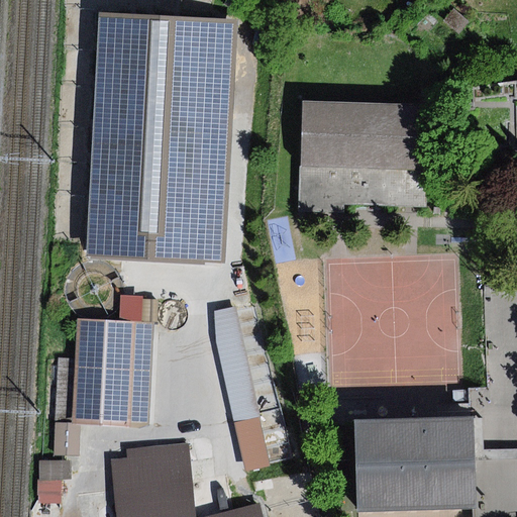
[(454,9),(443,21),(459,34),(470,22),(454,9)]
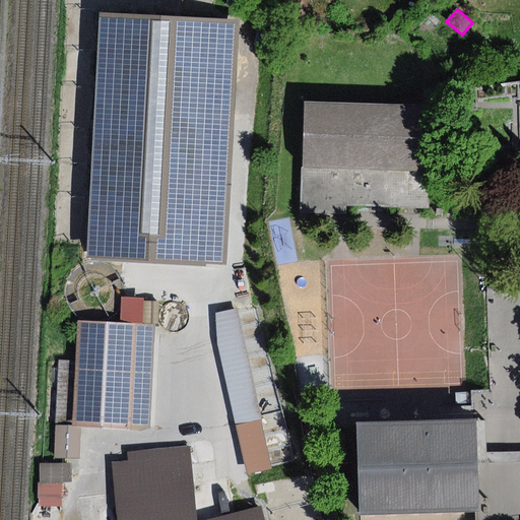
[(243,25),(108,19),(98,261),(233,267),(243,25)]
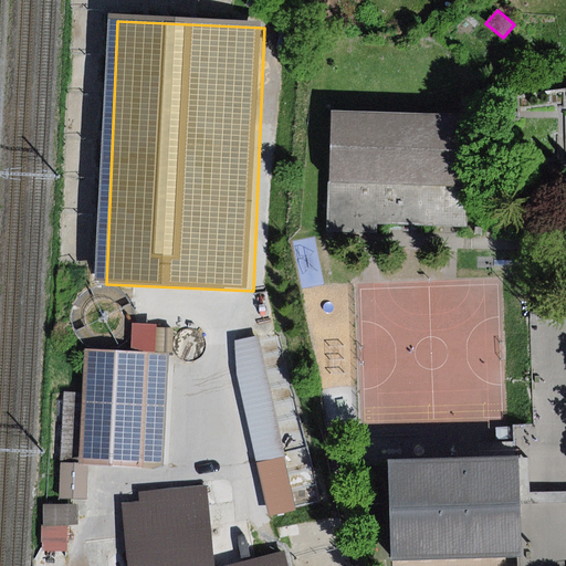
[(471,117),(332,112),(329,181),(469,186),(471,117)]
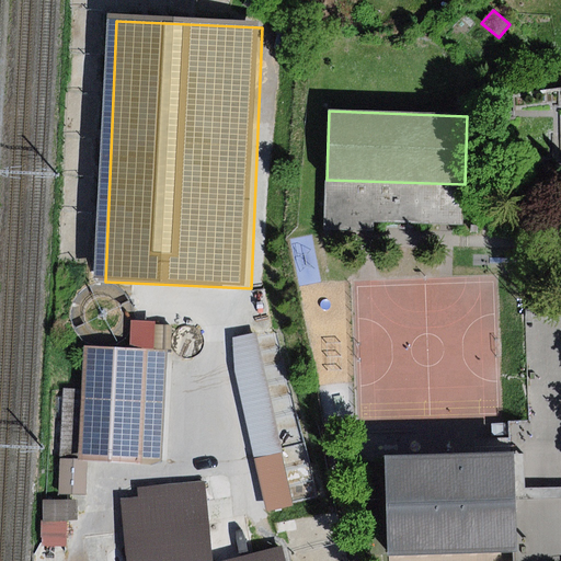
[(465,184),(327,180),(324,228),(374,230),(374,222),(464,227),(465,184)]
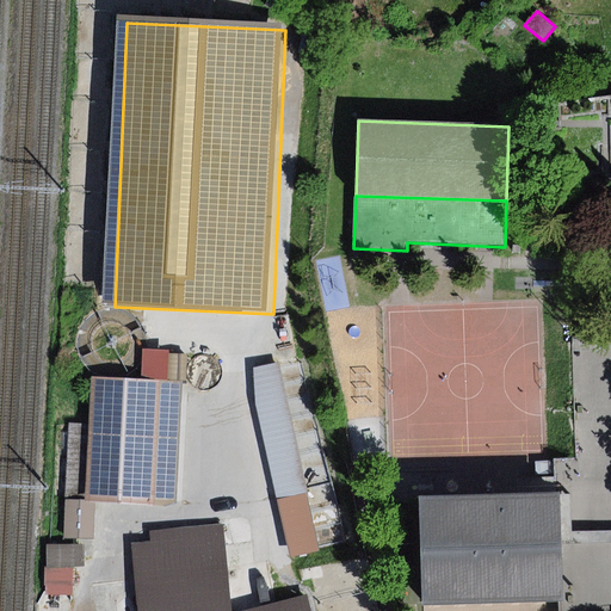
[(142,350),(141,381),(184,383),(185,352),(142,350)]
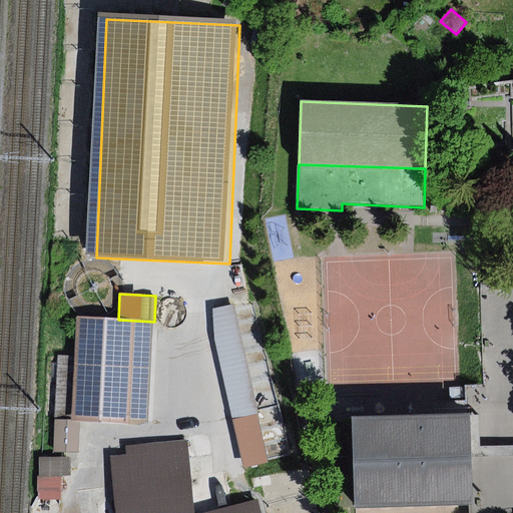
[(236,305),(213,310),(213,340),(244,468),(269,462),(236,305)]
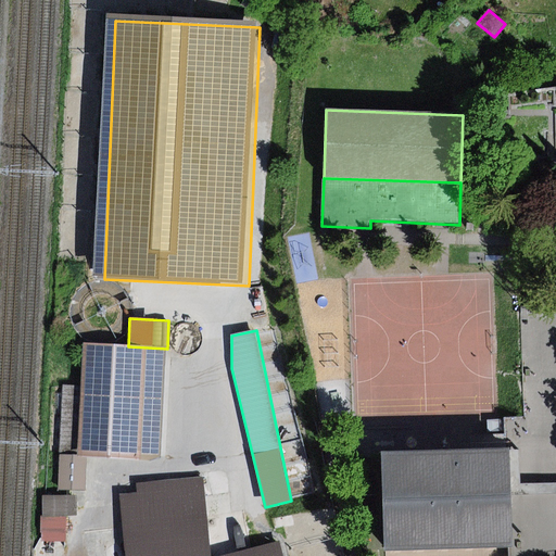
[(128,346),(84,343),(78,453),(137,457),(143,348),(128,346)]
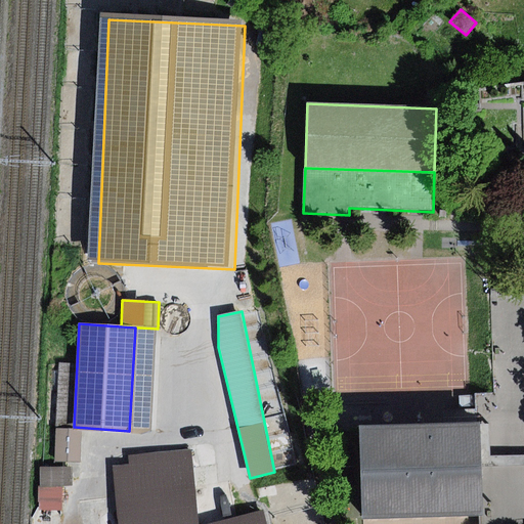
[(158,329),(135,328),(129,431),(131,433),(143,433),(151,430),(158,329)]
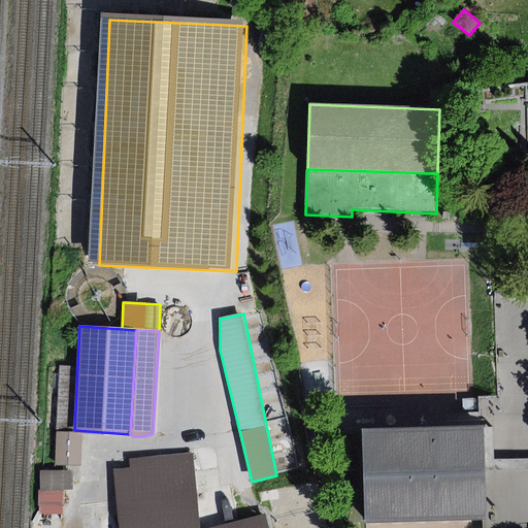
[(494,428),(483,429),(484,470),(527,468),(527,459),(495,460),(494,428)]
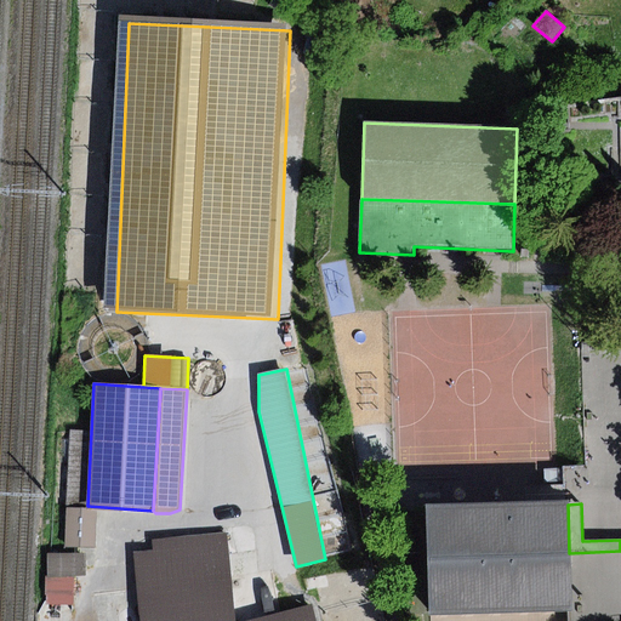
[(568,505),(428,507),(431,611),(570,608),(569,553),(568,505)]
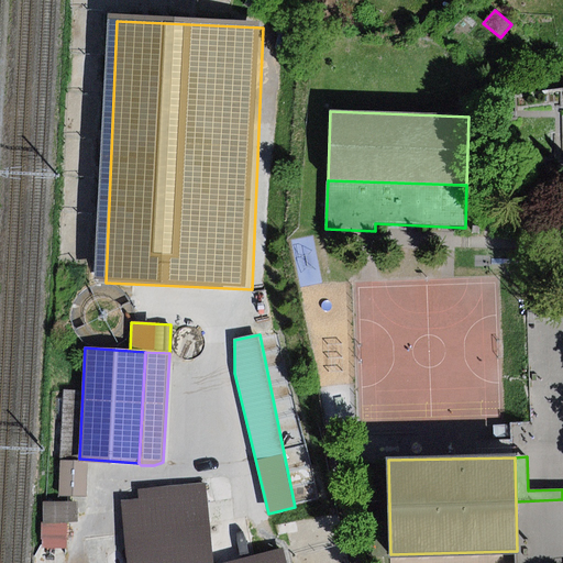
[(59,463),(59,498),(87,498),(87,463),(59,463)]
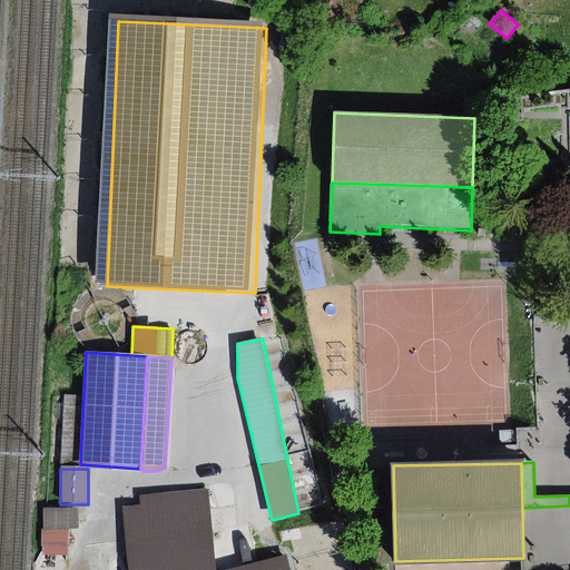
[(126,507),(129,538),(212,532),(209,489),(141,497),(143,505),(126,507)]
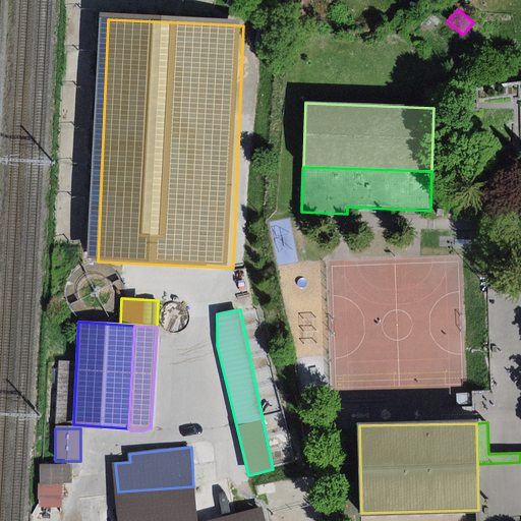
[(73,464),(40,466),(41,485),(73,484),(73,464)]
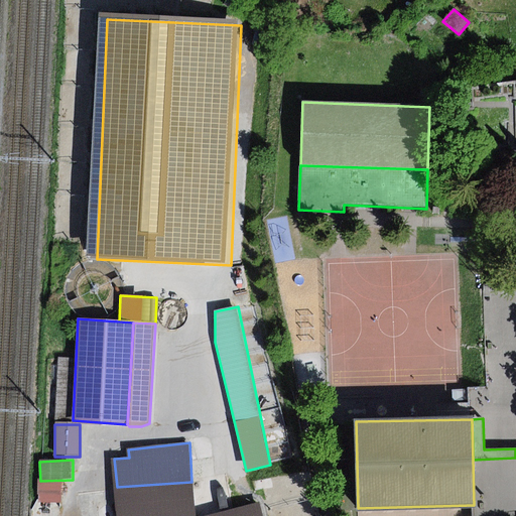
[(61,481),(38,482),(39,505),(62,504),(61,481)]
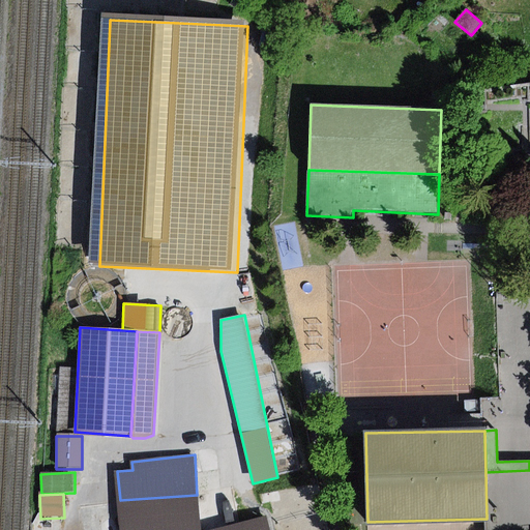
[(199,529),(197,495),(120,500),(121,529),(199,529)]
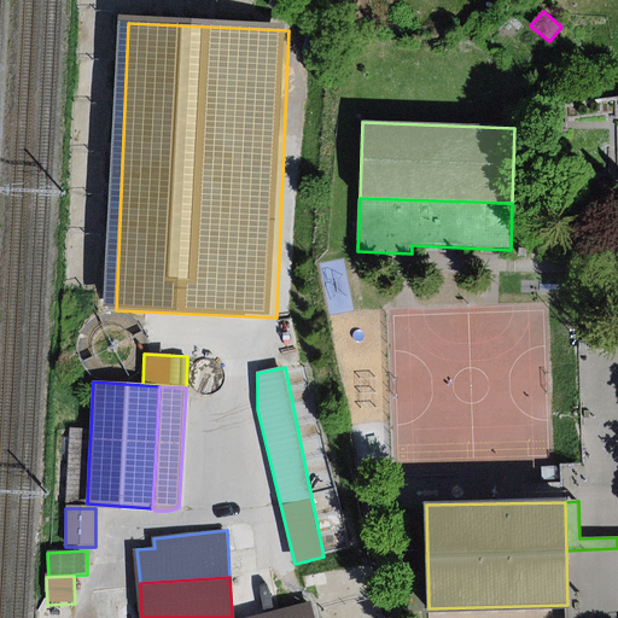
[(257,599),(260,602),(263,604),(267,604),(270,604),(274,601),(275,599),(277,595),(277,592),(277,589),(274,586),(272,584),(268,583),(264,583),(262,584),(258,586),(257,589),(256,593),(256,596),(257,599)]
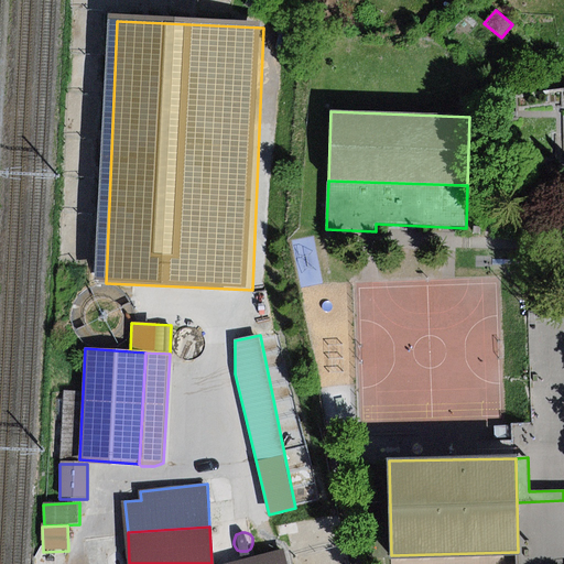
[(215,550),(217,552),(220,554),(224,554),(227,553),(229,552),(231,550),(232,546),(232,543),(232,540),(230,538),(228,535),(225,535),(221,535),(219,535),(216,538),(215,541),(214,543),(214,546),(215,550)]
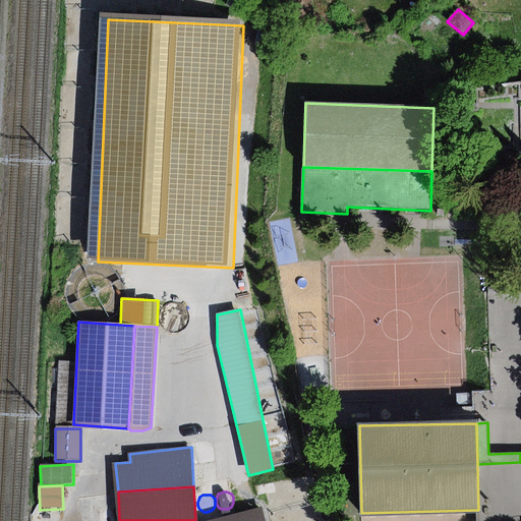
[(264,520),(262,509),(215,520),(264,520)]
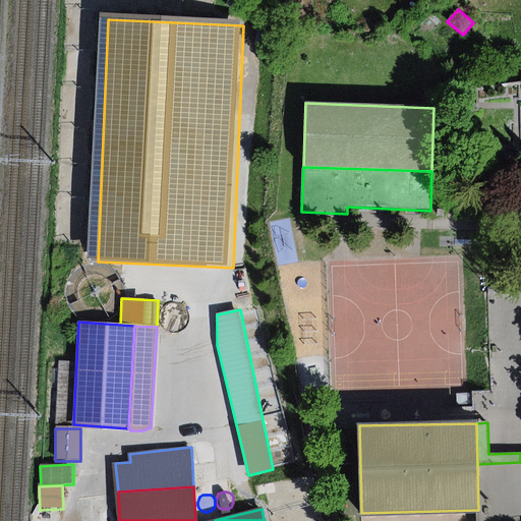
[(100,520),(117,520),(118,520),(117,518),(116,515),(114,513),(112,512),(109,512),(106,512),(104,514),(102,516),(101,518),(101,520),(100,520)]
